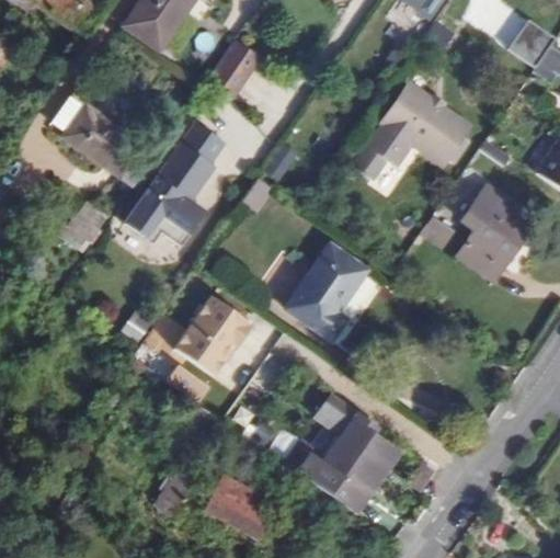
[(106,12),(91,1),(89,3),(84,0),(10,0),(30,13),(38,1),(90,37),(106,12)]
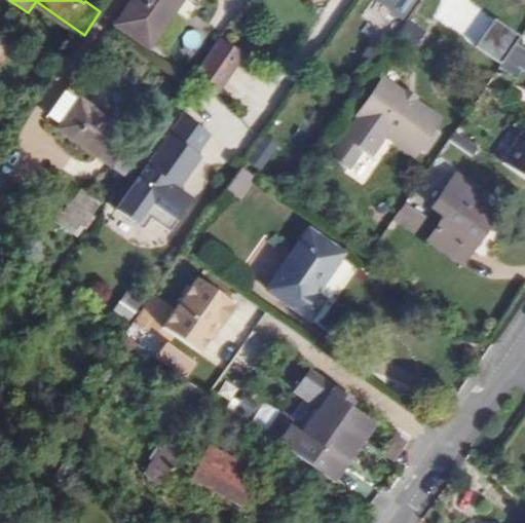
[(155,42),(184,0),(133,0),(120,17),(155,42)]
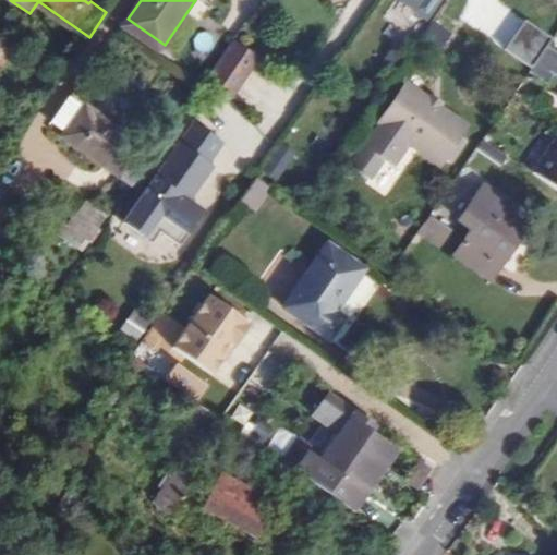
[(426,4),(415,19),(423,25),(434,10),(426,4)]
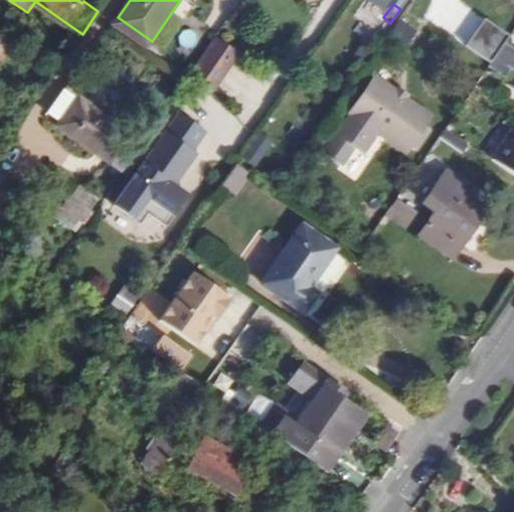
[(417,13),(407,6),(398,19),(408,26),(417,13)]
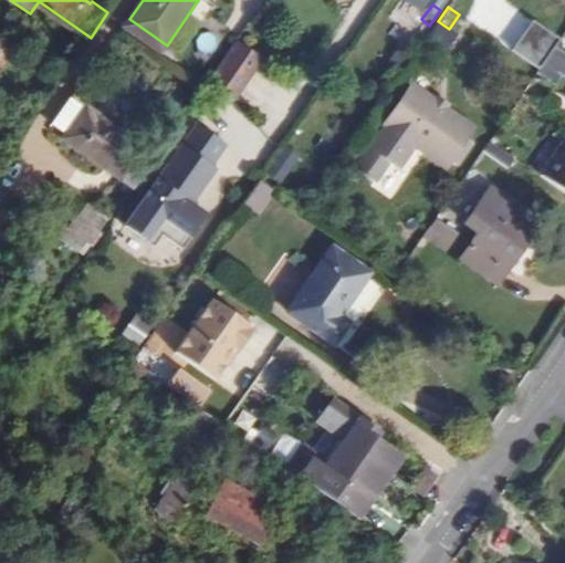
[(513,48),(541,66),(556,44),(561,38),(533,18),(513,48)]
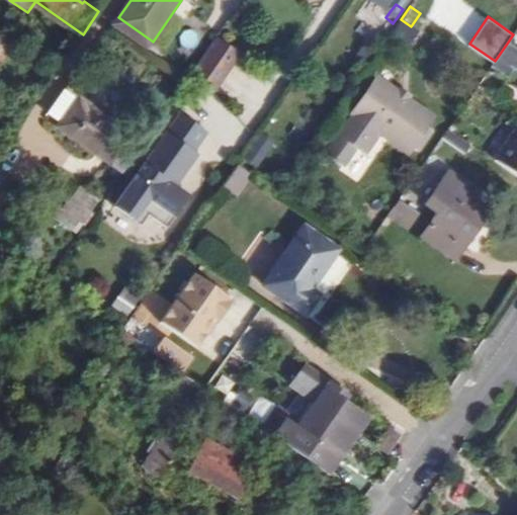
[(389,35),(400,43),(411,26),(401,19),(389,35)]
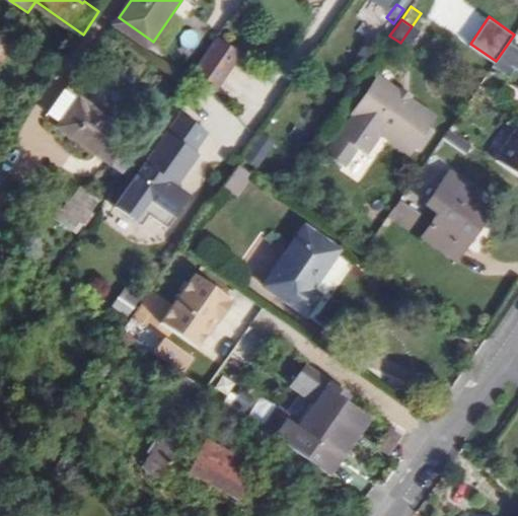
[(0,62),(1,63),(15,44),(0,32),(0,62)]
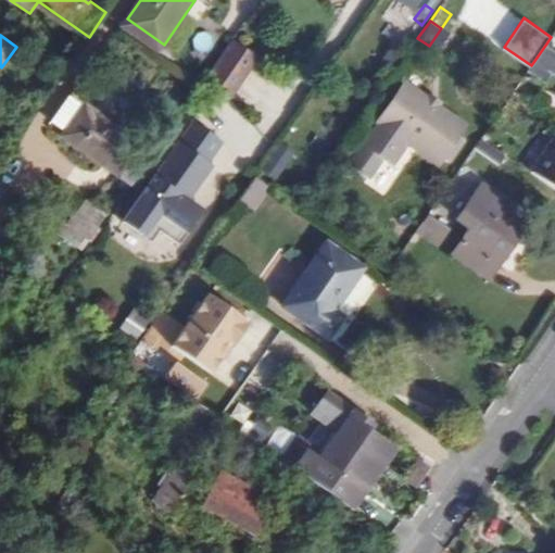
[(259,55),(234,38),(209,74),(234,91),(259,55)]
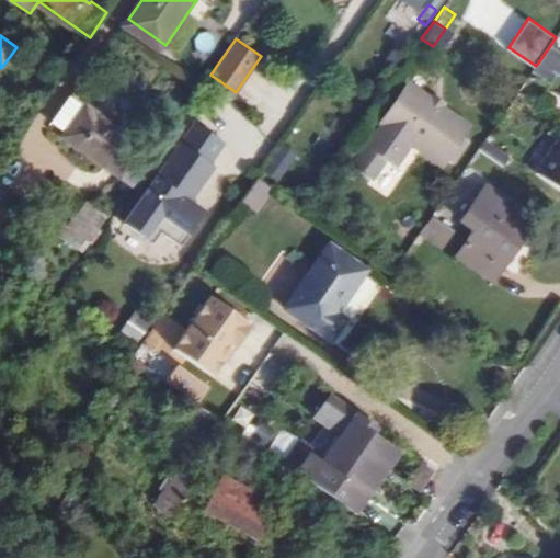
[(559,49),(551,44),(536,66),(533,71),(550,83),(557,72),(559,73),(559,49)]
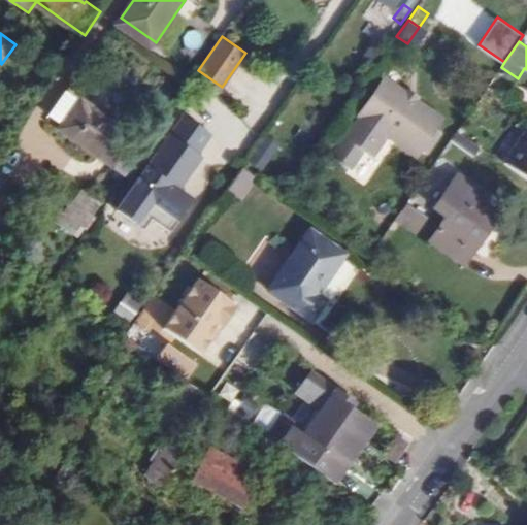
[(442,117),(385,76),(360,113),(361,115),(333,156),(351,167),(363,149),(370,154),(386,132),(417,154),(422,146),(427,151),(441,130),(436,126),(442,117)]
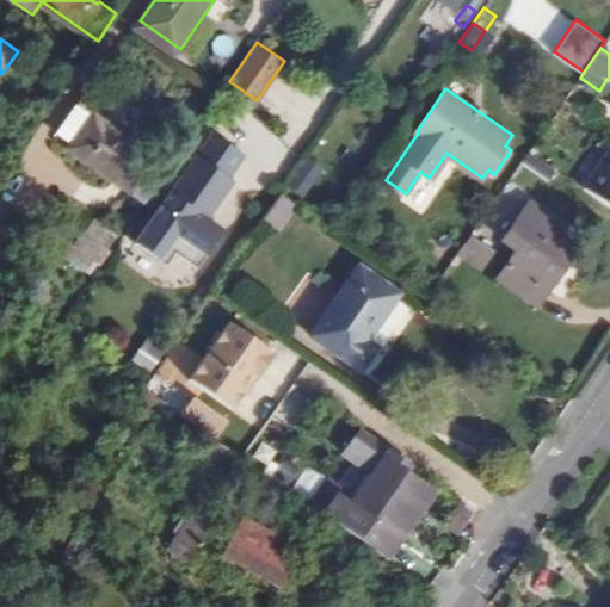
[(92,113),(76,103),(56,131),(72,143),(92,113)]
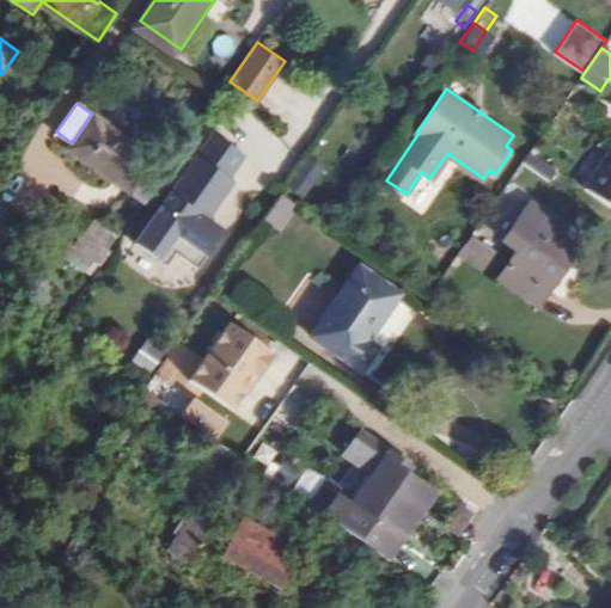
[(68,148),(145,202),(151,194),(169,169),(170,167),(92,112),(92,114),(72,143),(68,148)]
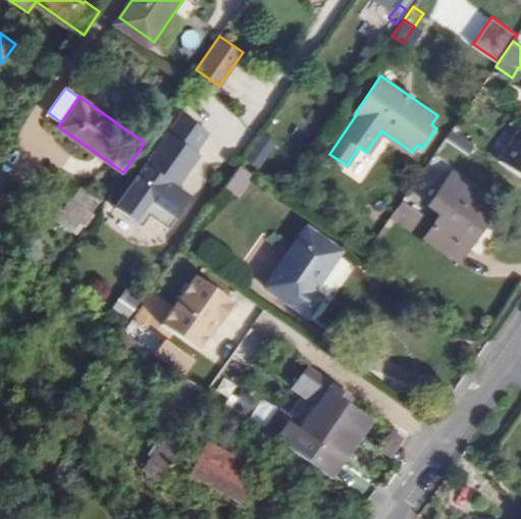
[(520,127),(499,160),(520,174),(520,127)]
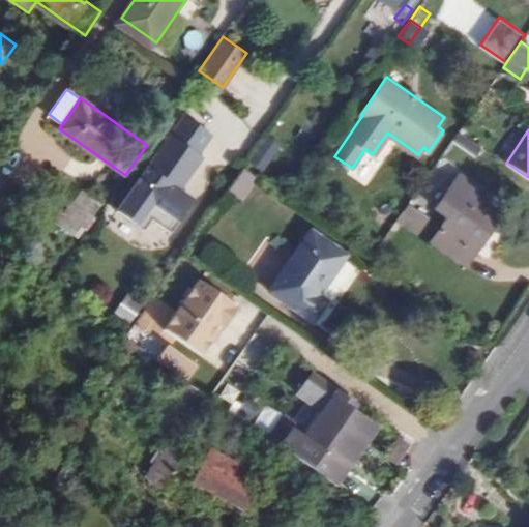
[(459,130),(451,141),(463,147),(469,138),(459,130)]
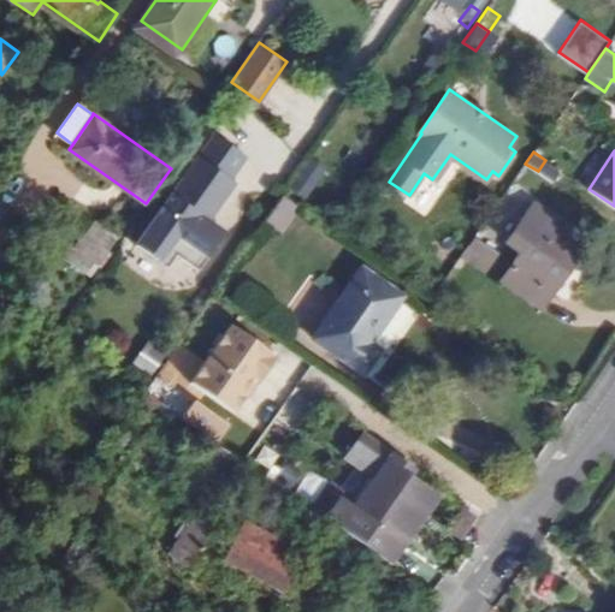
[(319,202),(336,172),(306,156),(289,185),(319,202)]
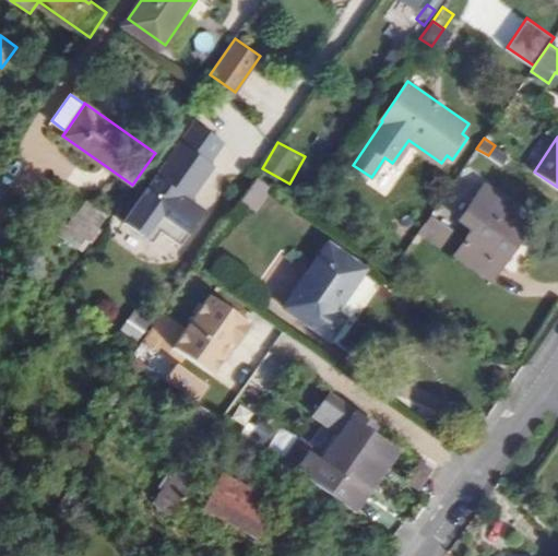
[(509,155),(495,145),(488,155),(501,165),(509,155)]
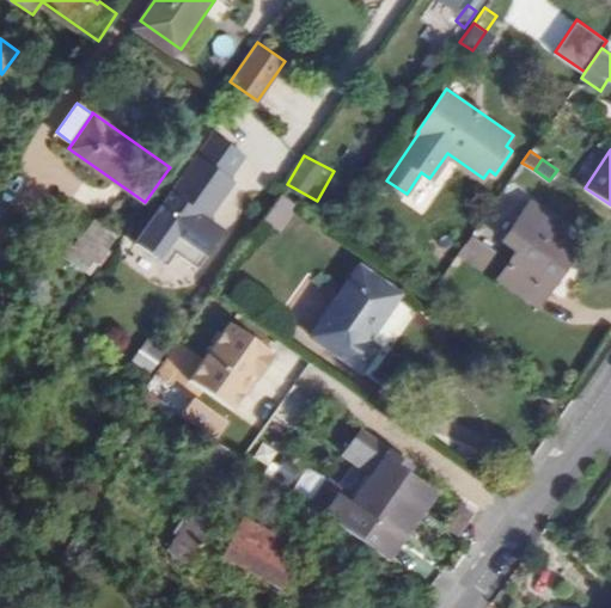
[(189,183),(169,169),(151,194),(172,208),(189,183)]
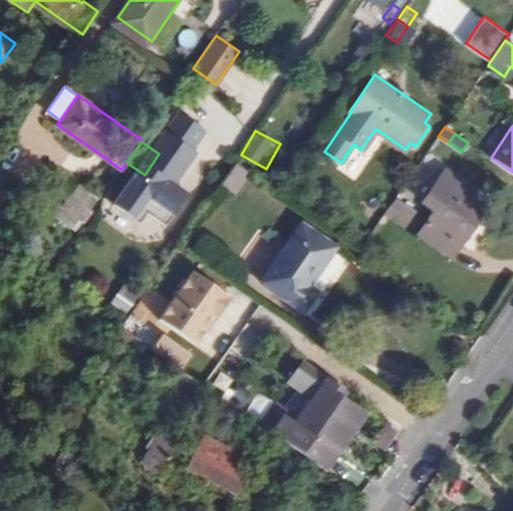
[(236,163),(221,184),(236,194),(251,173),(236,163)]
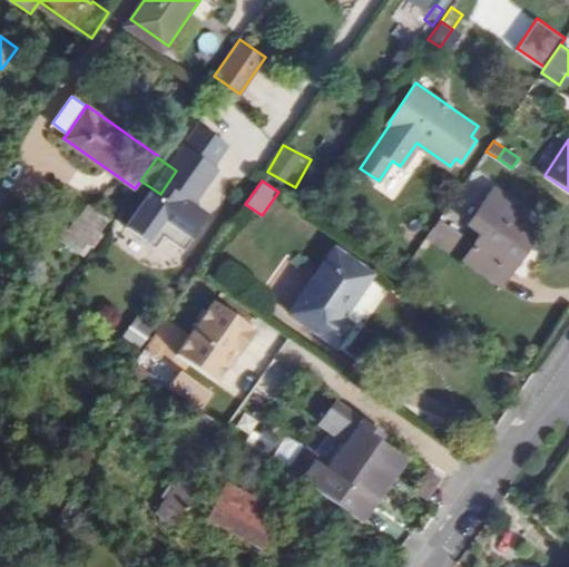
[(518,253),(523,244),(528,247),(539,232),(535,228),(541,220),(494,187),(470,224),(482,233),(466,258),(502,284),(521,256),(518,253)]
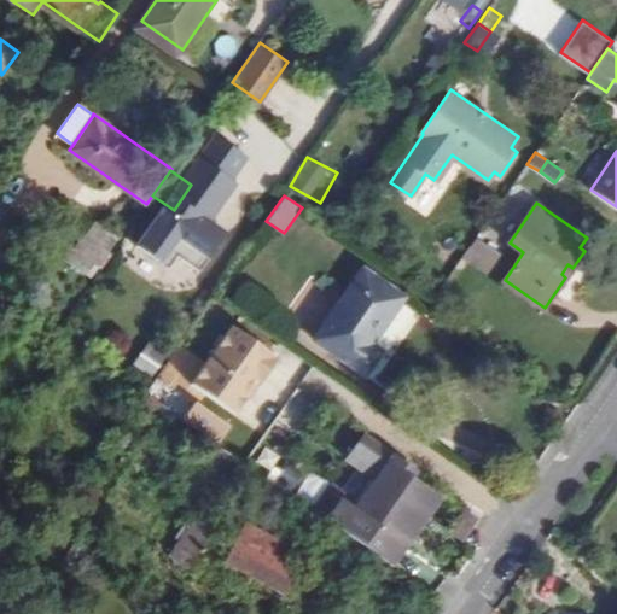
[(104,226),(87,214),(77,229),(94,240),(104,226)]
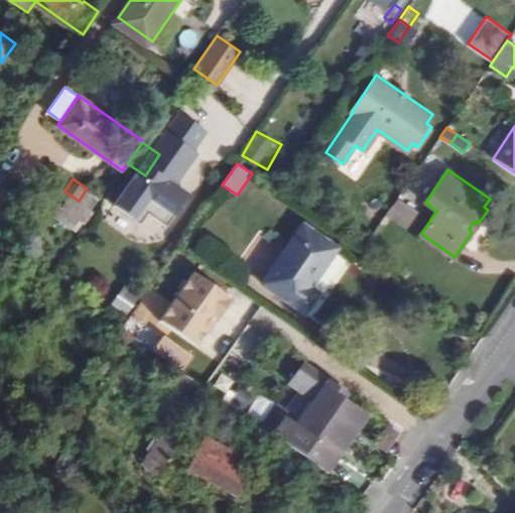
[(65,191),(61,189),(46,211),(80,232),(94,212),(79,201),(65,191)]
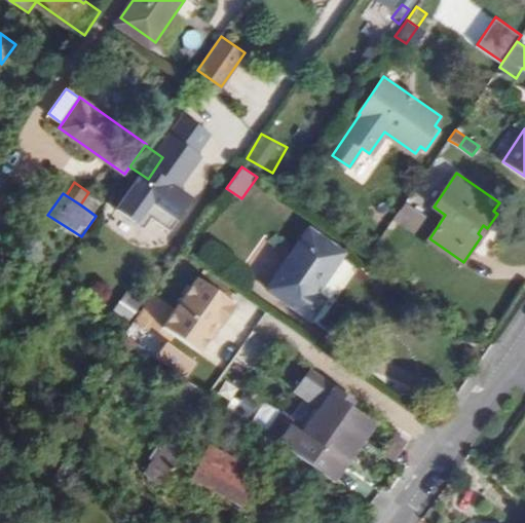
[(394,218),(413,231),(424,216),(405,202),(394,218)]
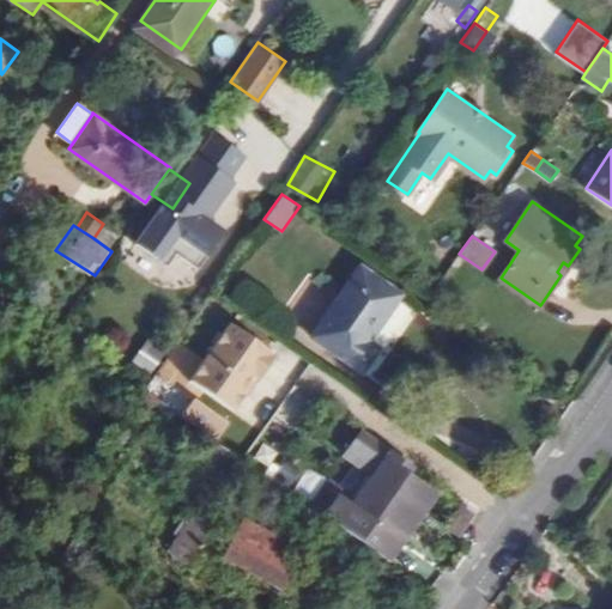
[(587,239),(582,236),(575,245),(580,249),(587,239)]
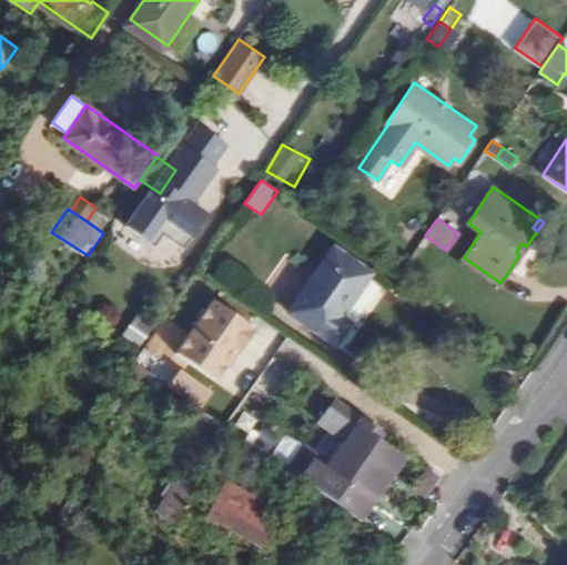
[(526,246),(522,243),(516,252),(519,255),(526,246)]
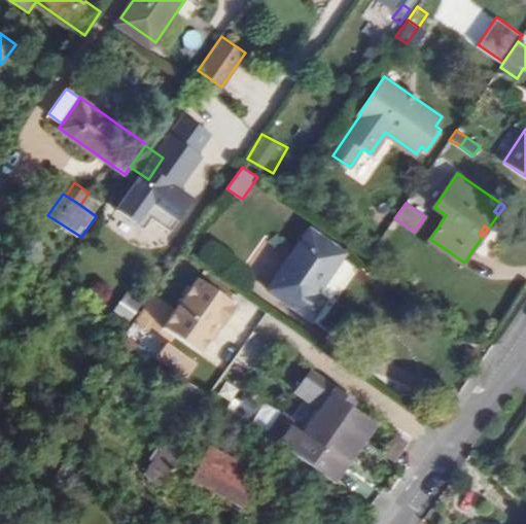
[(316,292),(345,251),(310,228),(268,288),(312,318),(325,299),(316,292)]
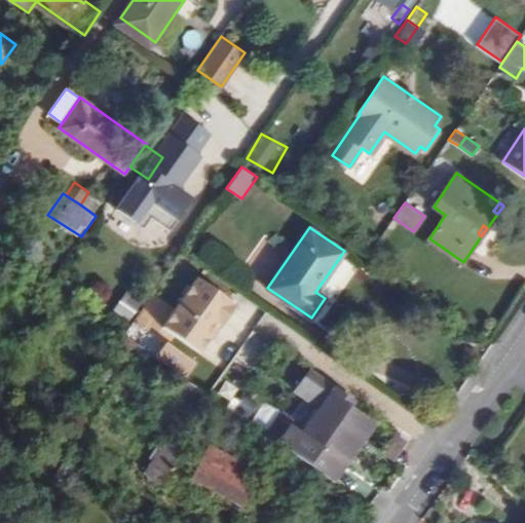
[(384,248),(377,243),(369,255),(376,260),(384,248)]
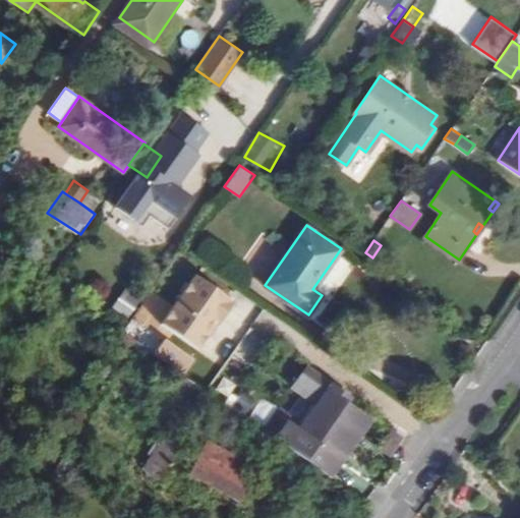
[(195,358),(148,326),(169,297),(199,320),(227,280),(181,247),(122,331),(184,373),(195,358)]
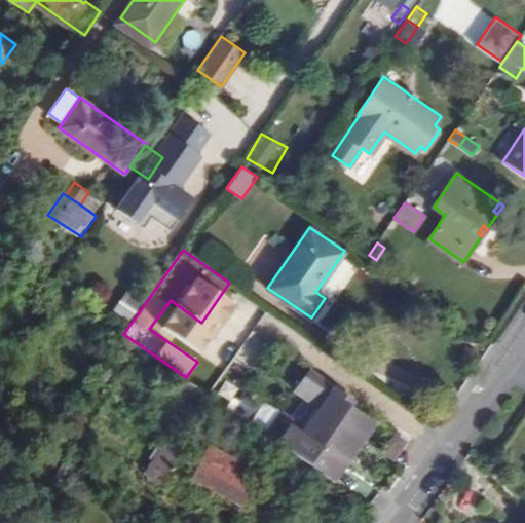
[(307,370),(295,362),(283,379),(295,388),(307,370)]
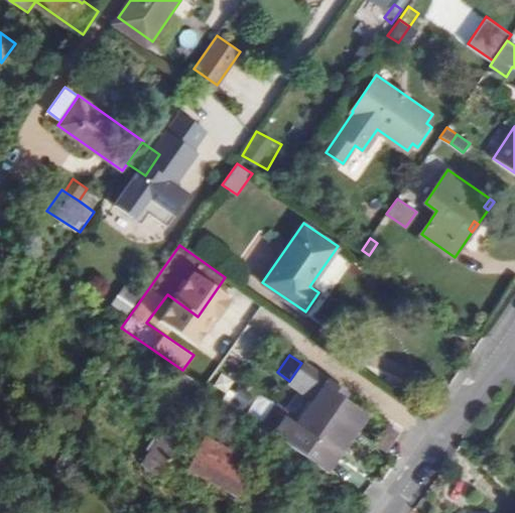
[(313,398),(296,423),(284,414),(271,432),(327,471),(365,415),(319,384),(326,379),(301,363),(289,381),(313,398)]
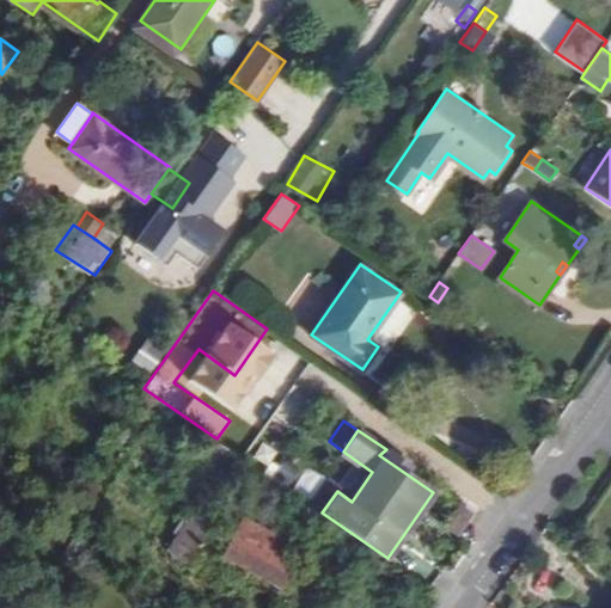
[(341,485),(327,476),(307,503),(322,513),(337,491),(341,485)]
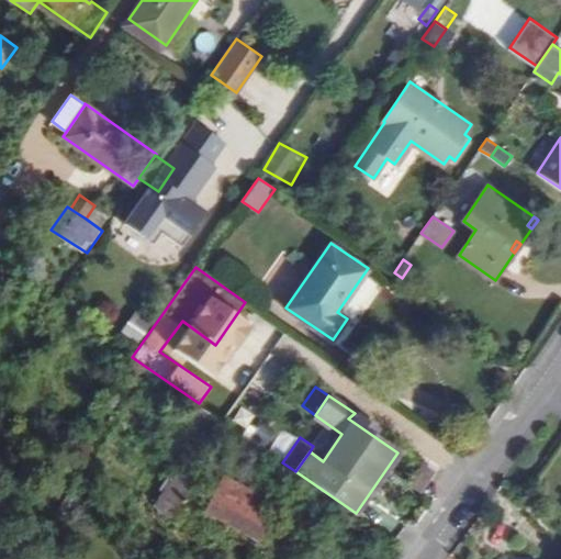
[(183,461),(154,504),(170,516),(200,473),(183,461)]
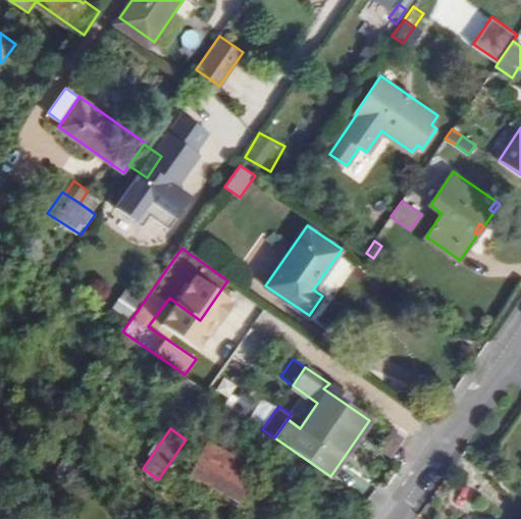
[(258,466),(207,439),(189,474),(240,501),(258,466)]
